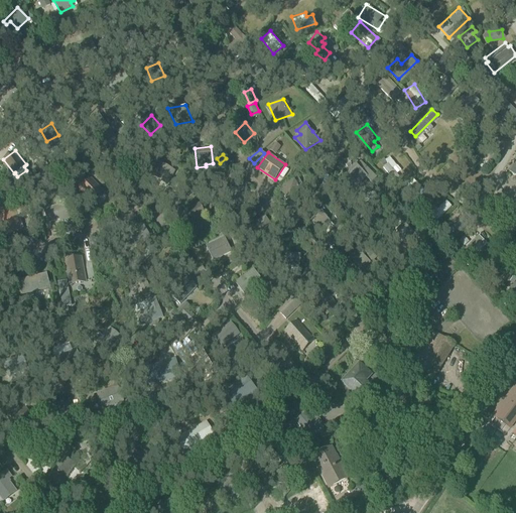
[(390,164),(387,167),(394,174),(401,166),(389,155),(385,160),(390,164)]
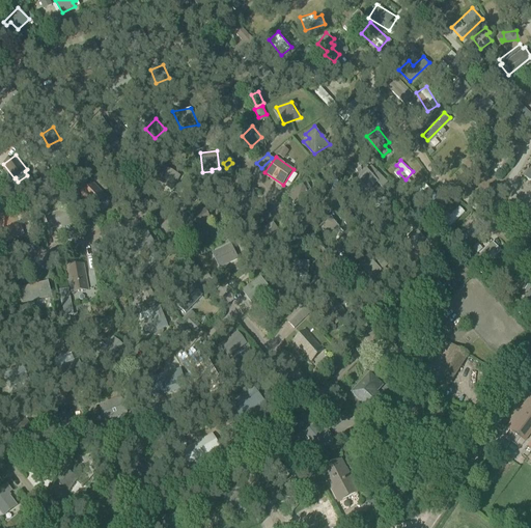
[(159,179),(172,187),(180,171),(163,162),(158,170),(162,173),(159,179)]
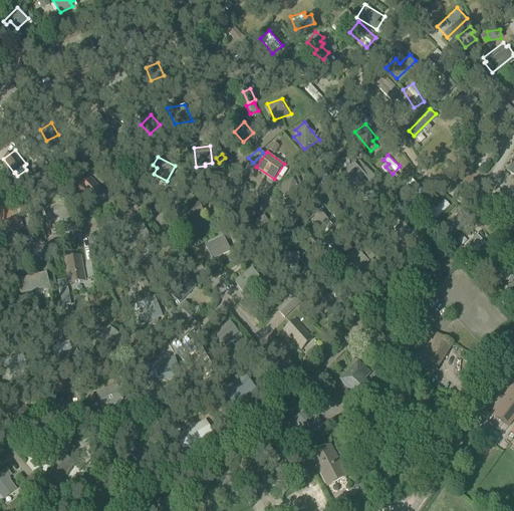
[(369,179),(373,174),(359,159),(355,163),(354,163),(345,172),(346,174),(341,178),(351,187),(364,174),(369,179)]
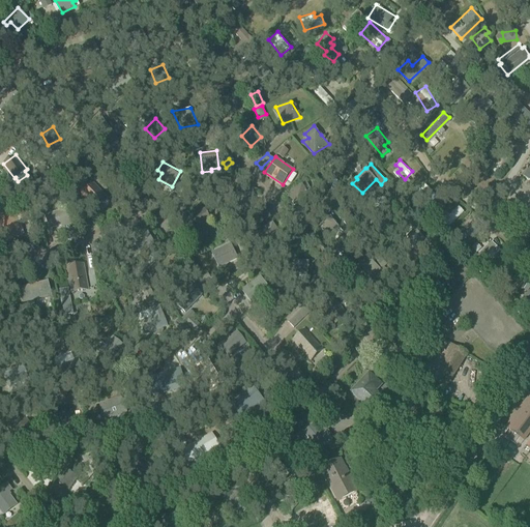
[(324,189),(320,181),(312,185),(316,194),(324,189)]
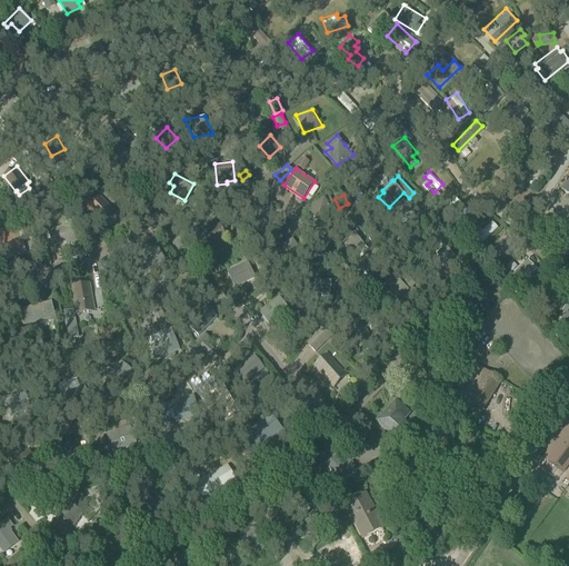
[(89,207),(100,219),(112,208),(101,196),(89,207)]
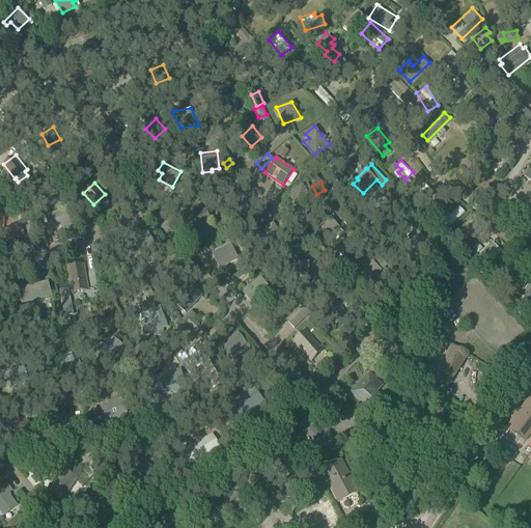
[(426,201),(436,193),(425,183),(417,191),(426,201)]
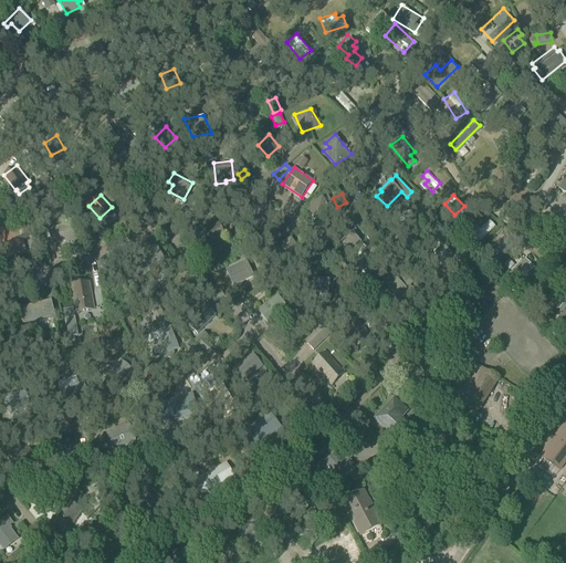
[(322,197),(310,204),(316,217),(329,210),(322,197)]
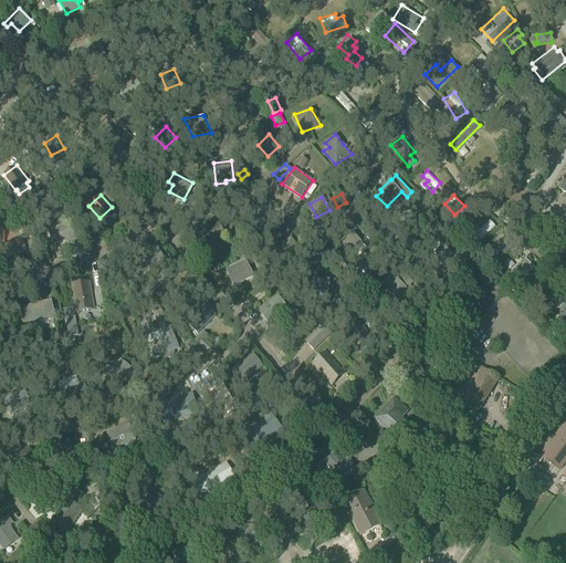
[(253,206),(253,221),(268,221),(268,206),(253,206)]
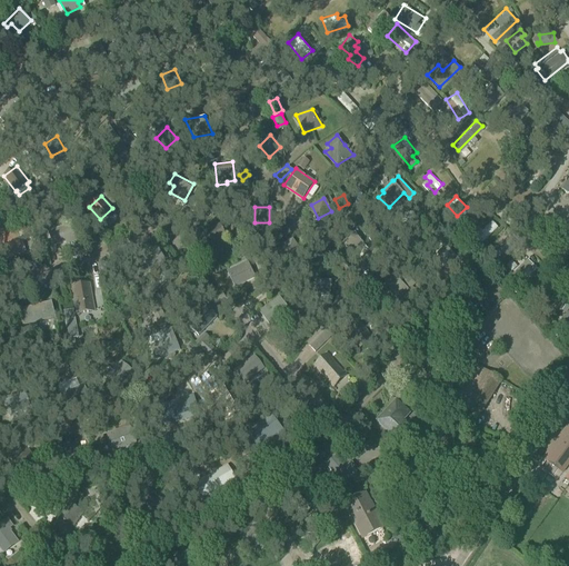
[(31,219),(19,224),(23,238),(31,235),(30,232),(36,231),(31,219)]
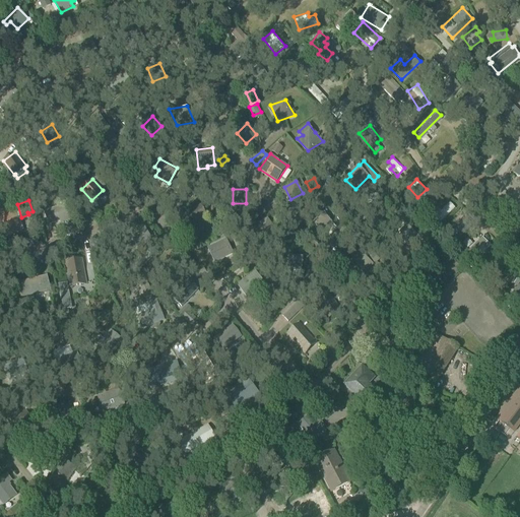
[(450,200),(440,208),(437,205),(432,210),(440,219),(455,206),(450,200)]
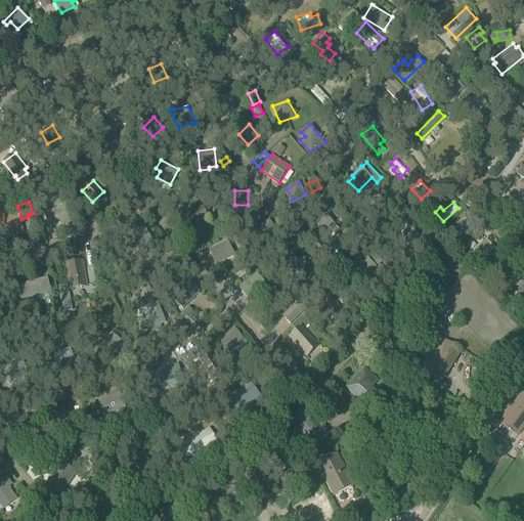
[(67,210),(64,204),(45,210),(49,223),(63,219),(61,212),(67,210)]
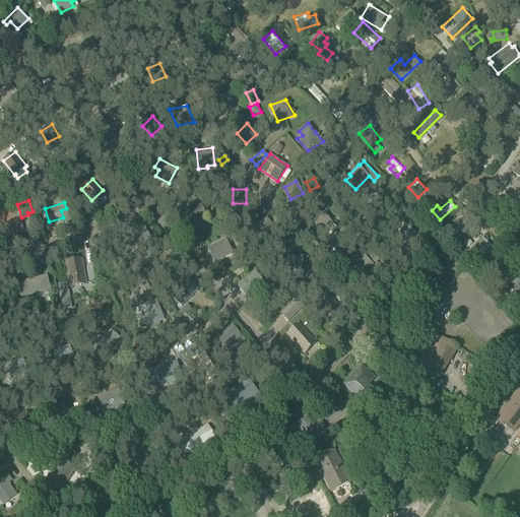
[(206,215),(198,203),(185,210),(193,223),(206,215)]
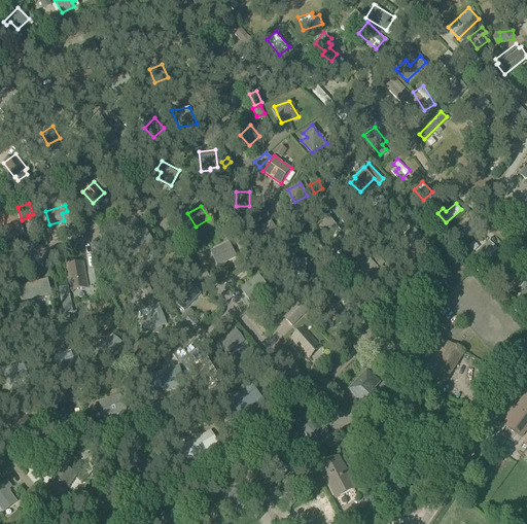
[(6,236),(22,231),(15,210),(0,215),(0,217),(1,220),(0,219),(0,224),(1,228),(3,226),(6,236)]
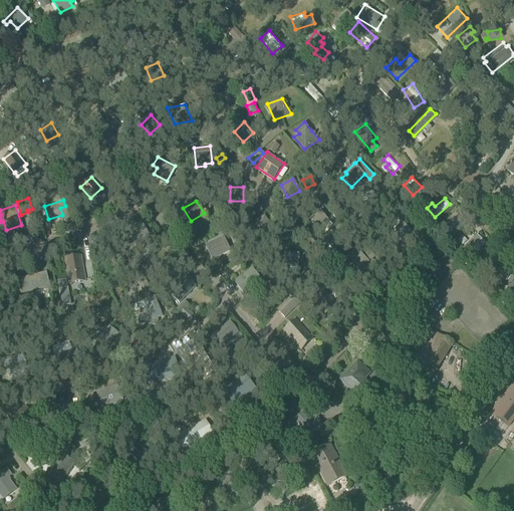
[(320,210),(311,219),(323,232),(333,223),(320,210)]
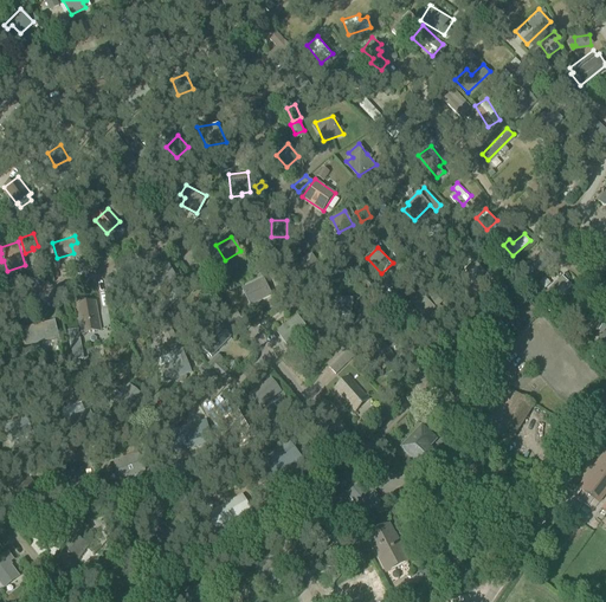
[(524,270),(533,278),(549,260),(541,253),(524,270)]
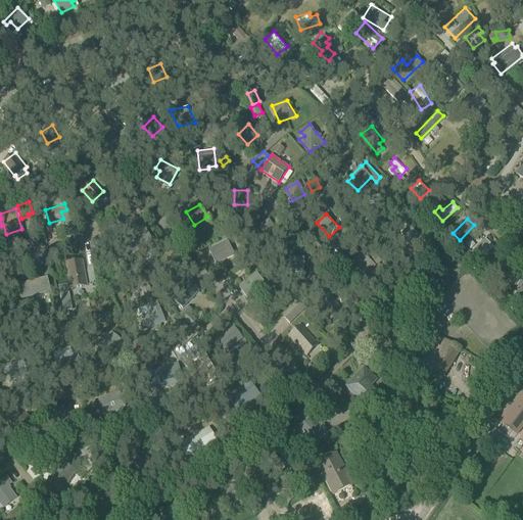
[(276,232),(269,220),(257,228),(265,239),(276,232)]
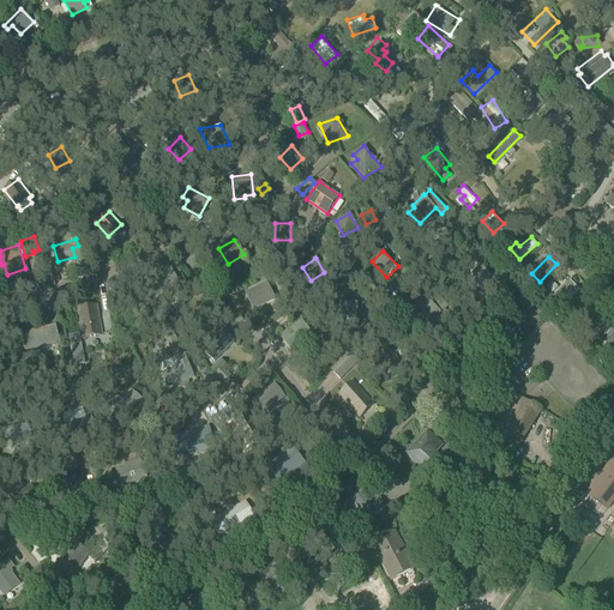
[(569,275),(548,294),(560,306),(581,288),(569,275)]
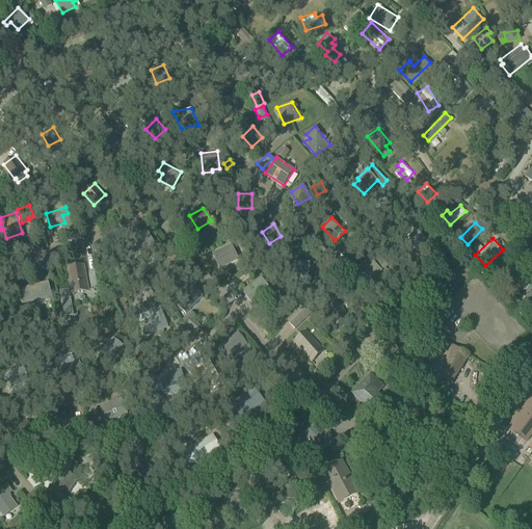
[(238,257),(231,243),(213,253),(217,261),(229,256),(231,261),(238,257)]
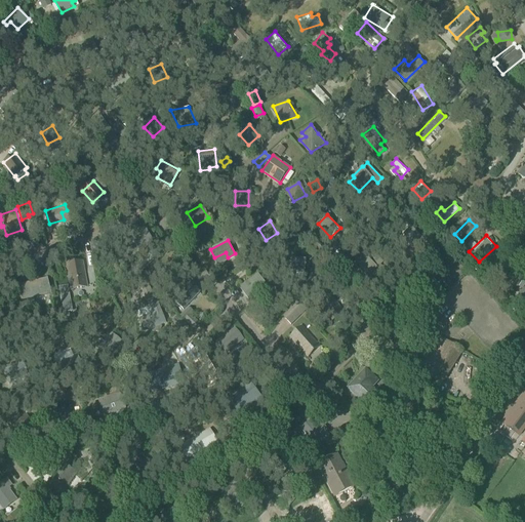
[(385,267),(380,263),(382,259),(372,250),(367,256),(362,252),(354,262),(368,276),(377,266),(381,270),(385,267)]
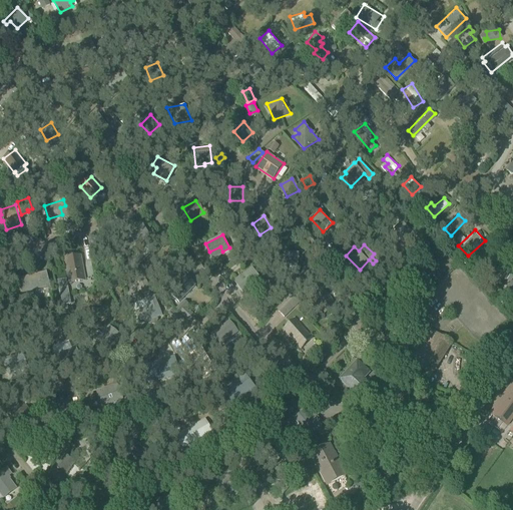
[(285,265),(298,266),(299,252),(286,251),(285,265)]
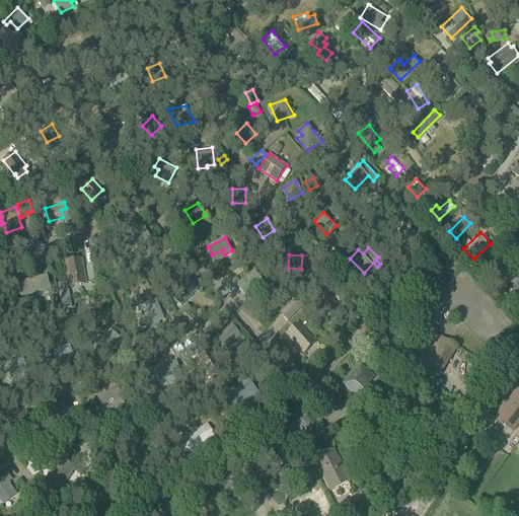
[(82,255),(65,258),(70,284),(87,281),(82,255)]
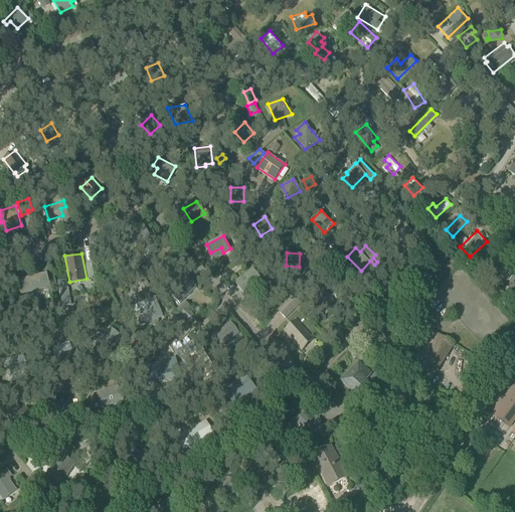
[(245,292),(262,280),(252,268),(236,280),(245,292)]
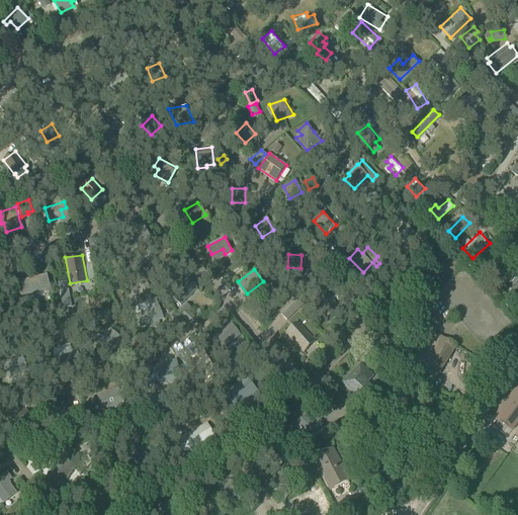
[(20,293),(51,286),(47,272),(17,280),(20,293)]
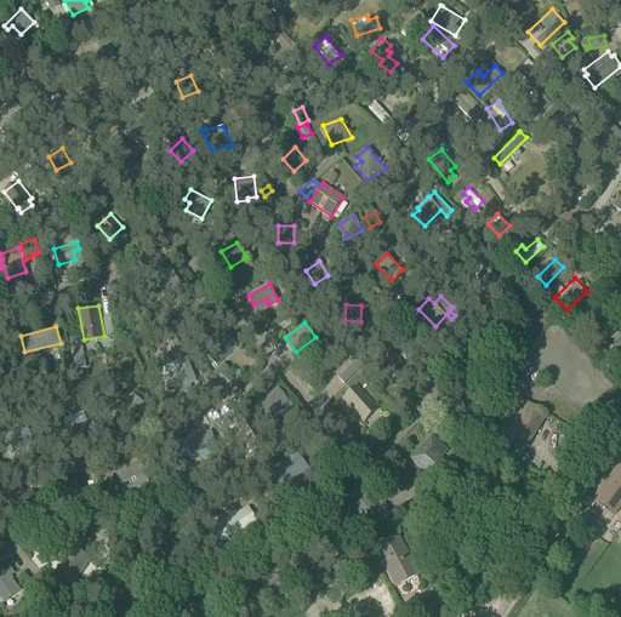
[(224,332),(206,352),(217,363),(235,343),(224,332)]
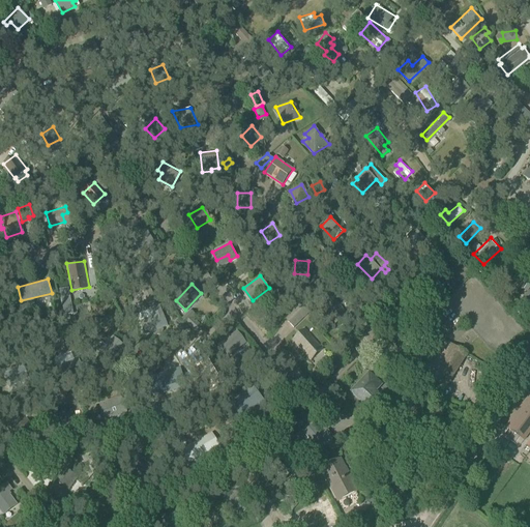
[(64,314),(75,312),(67,285),(57,288),(64,314)]
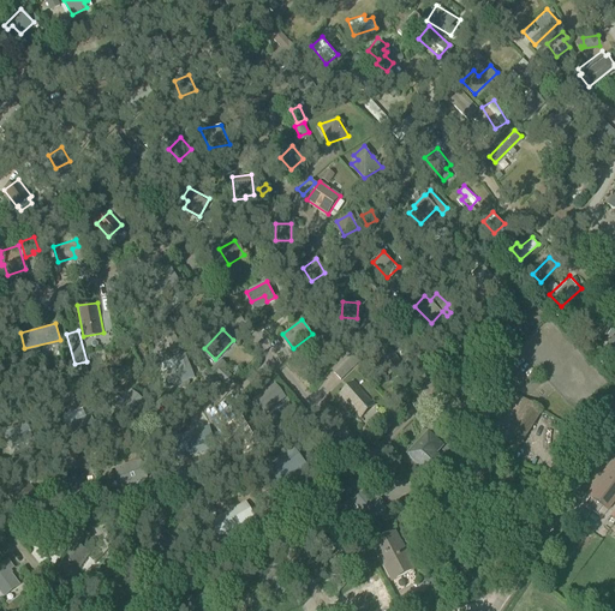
[(387,373),(401,363),(392,348),(377,359),(387,373)]
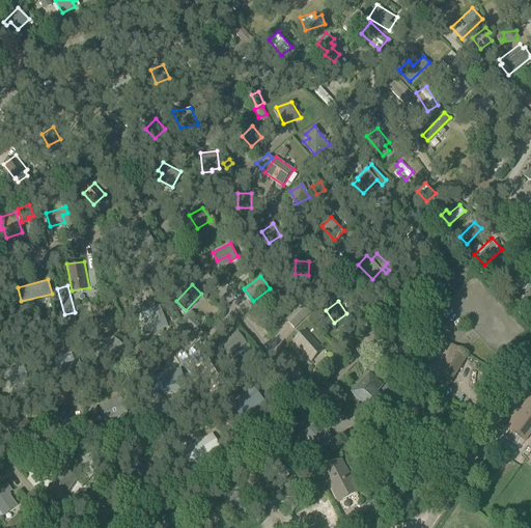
[(154,332),(156,333),(163,331),(164,328),(163,326),(168,324),(160,302),(151,305),(152,307),(138,313),(145,333),(152,330),(154,332)]
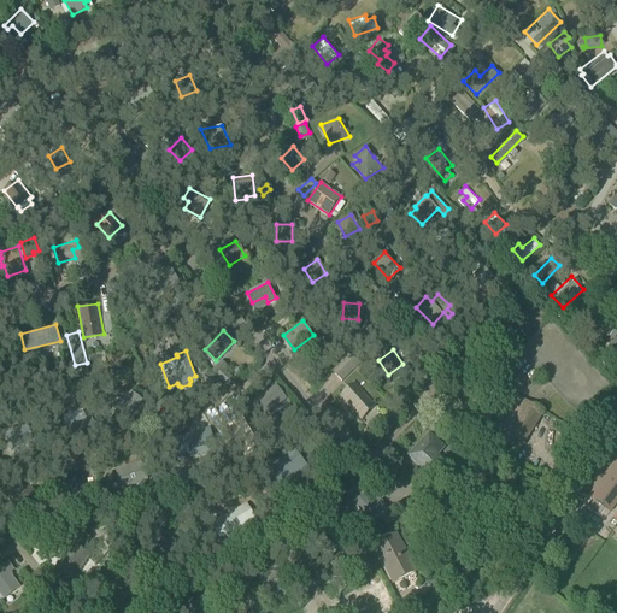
[(338,375),(356,357),(351,351),(331,369),(338,375)]
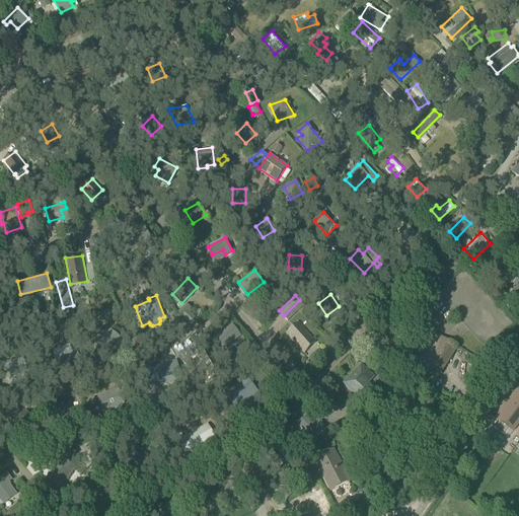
[(191,306),(187,302),(178,310),(182,314),(191,306)]
